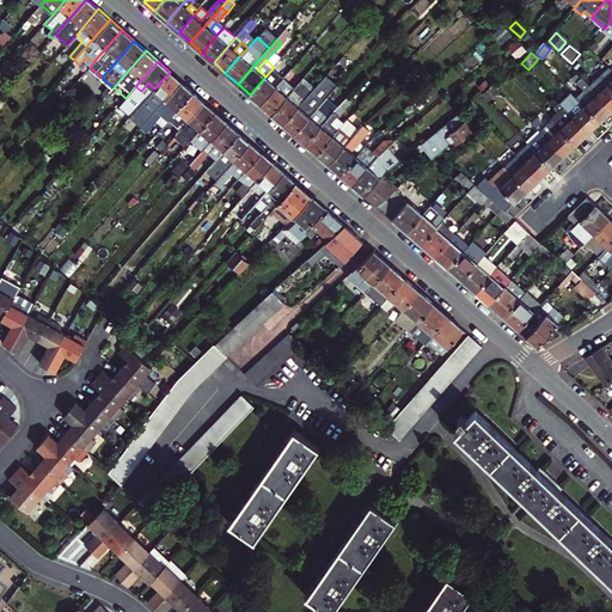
[(279,74),(273,68),(265,77),(271,81),(279,74)]
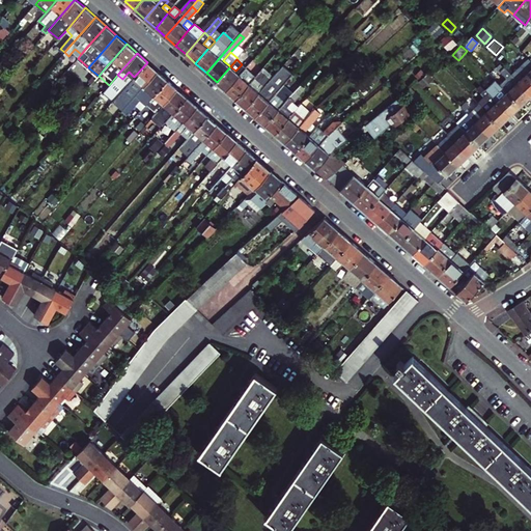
[(254,60),(247,68),(246,68),(248,72),(256,62),(254,60)]
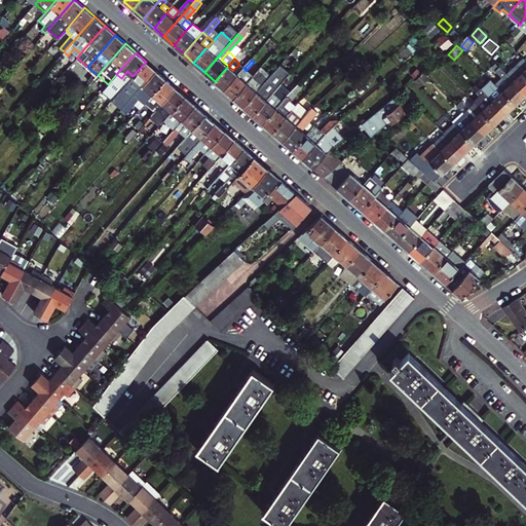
[(137,92),(155,70),(146,62),(133,76),(139,81),(132,88),(137,92)]
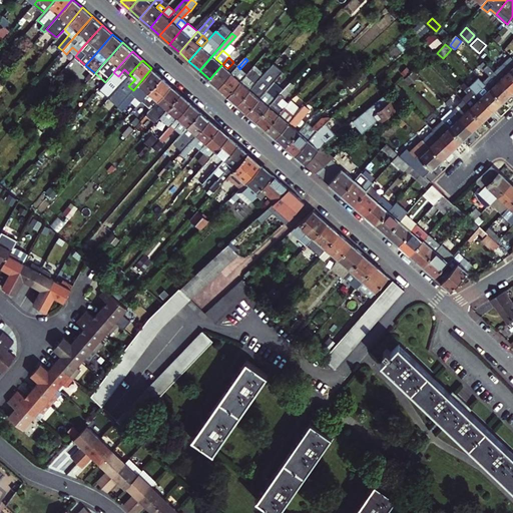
[(209,79),(219,87),(234,70),(237,66),(238,66),(233,62),(227,68),(222,64),(209,79)]
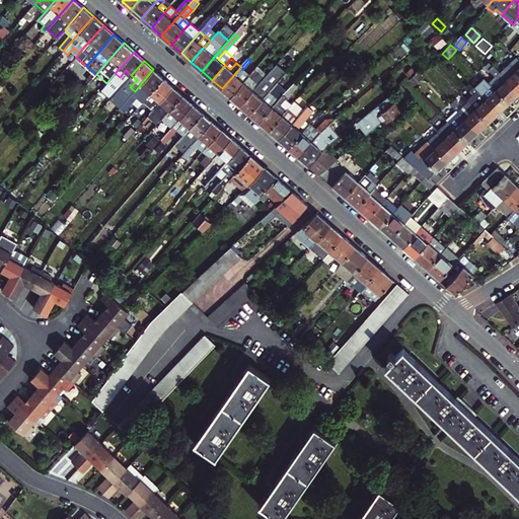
[(250,114),(270,91),(287,73),(277,64),(266,77),(240,105),(250,114)]
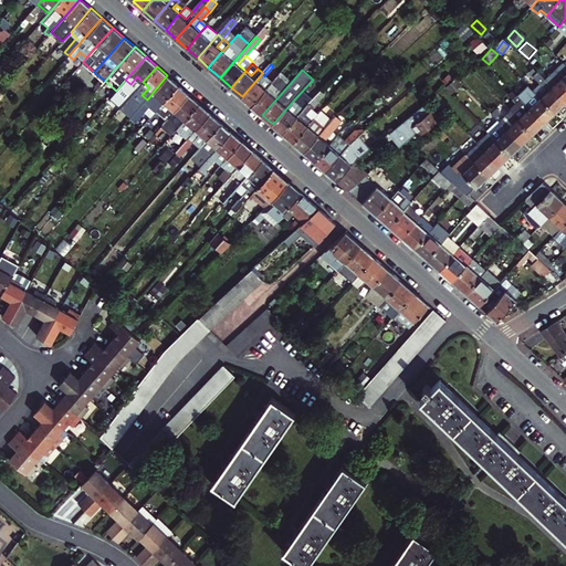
[(556,84),(552,88),(565,103),(565,102),(565,75),(563,79),(556,71),(549,77),(556,84)]
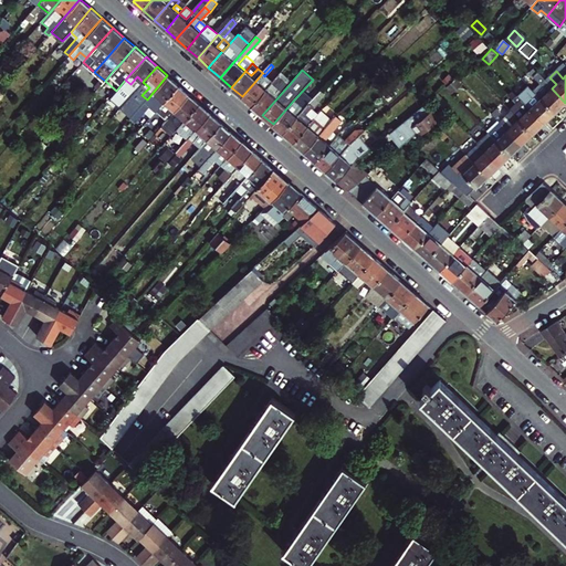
[(178,85),(167,75),(147,100),(146,101),(152,105),(147,109),(153,115),(157,111),(165,102),(178,85)]
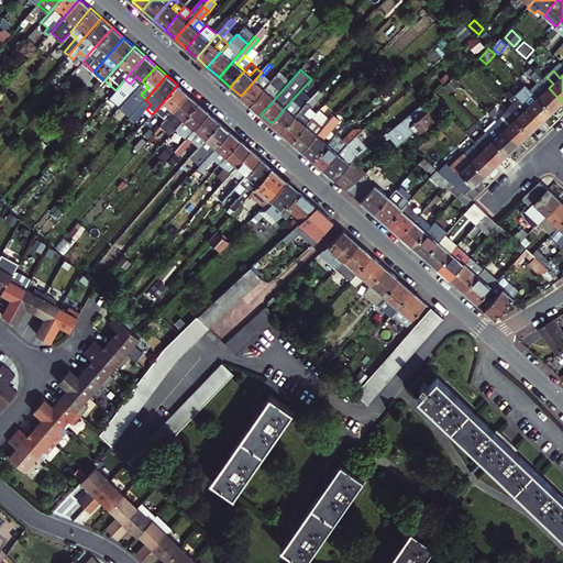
[(251,106),(261,114),(288,84),(278,75),(265,89),(251,106)]
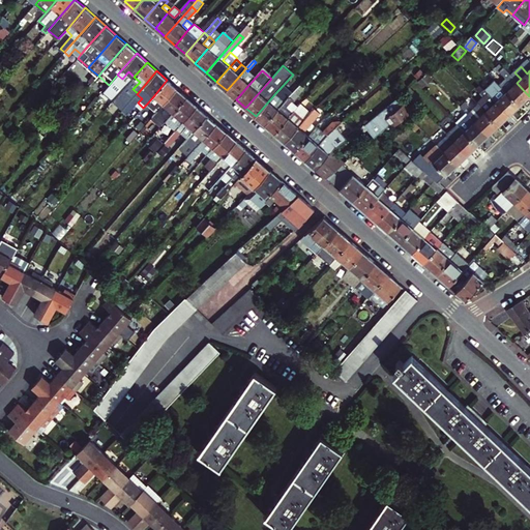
[(487,72),(493,80),(495,78),(489,70),(487,72)]
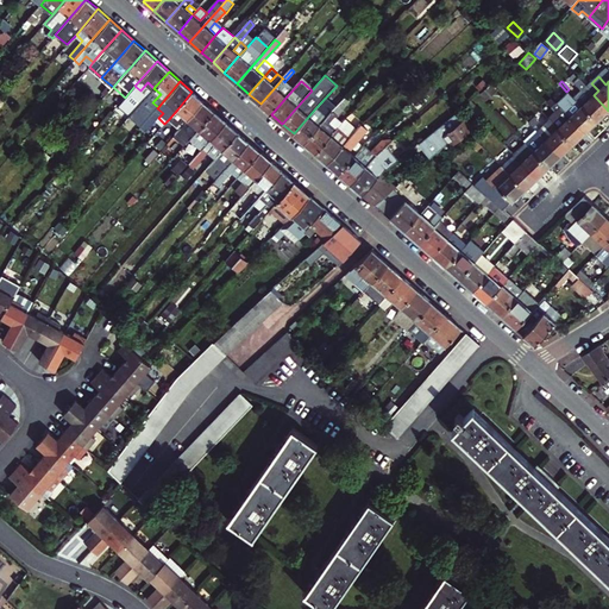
[(271,114),(287,96),(277,88),(281,86),(278,83),(261,104),(271,114)]
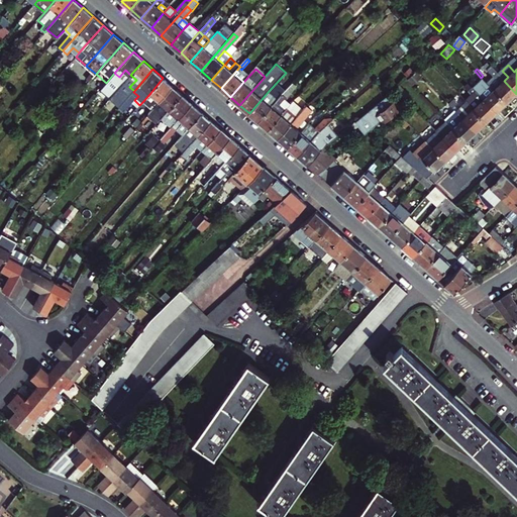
[(516,94),(504,81),(496,74),(486,83),(488,86),(506,104),(516,94)]
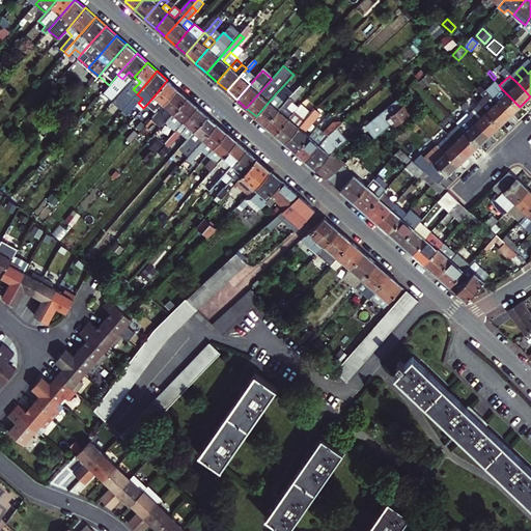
[(177,88),(167,80),(155,95),(147,104),(151,108),(147,112),(152,116),(156,113),(157,111),(177,88)]
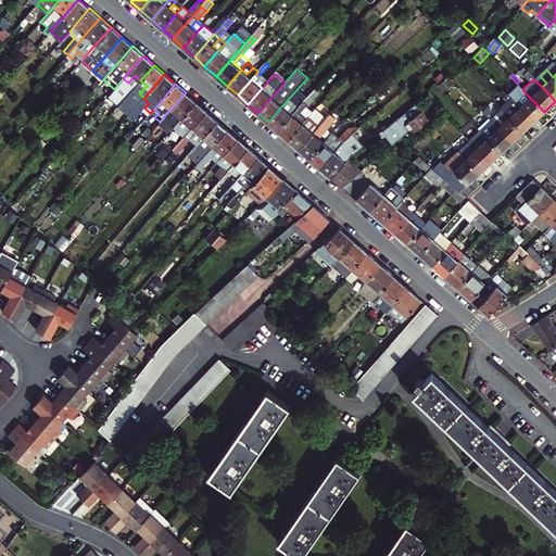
[(428,96),(432,101),(440,93),(436,89),(428,96)]
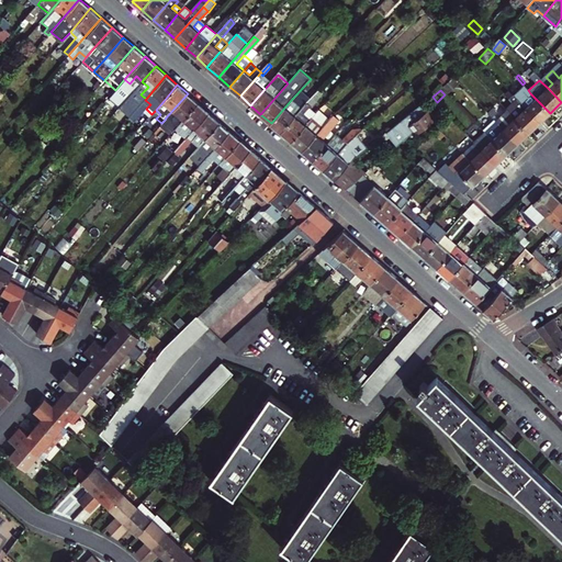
[(307,103),(312,107),(316,102),(317,104),(324,97),(318,92),(307,103)]
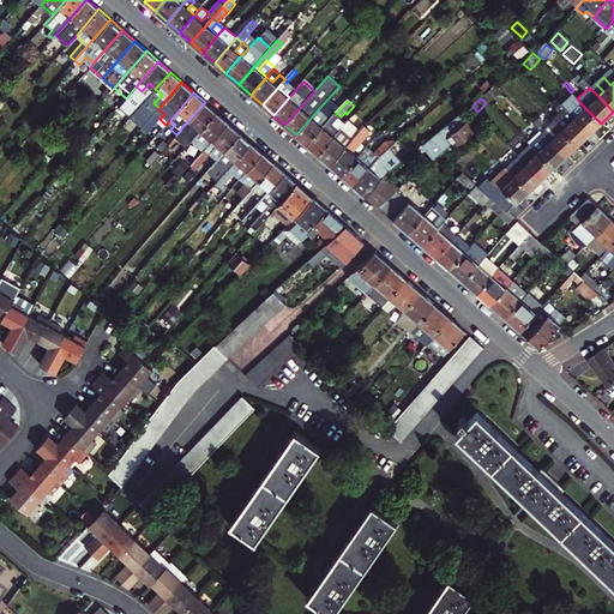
[(216,112),(205,102),(181,128),(180,131),(176,134),(174,138),(185,148),(192,140),(193,138),(216,112)]
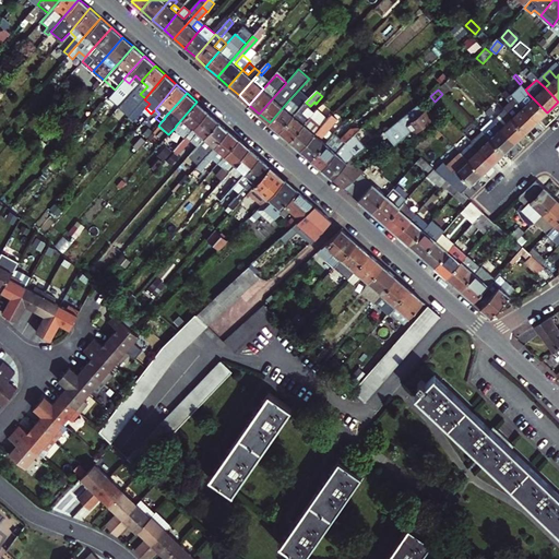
[(547,113),(527,93),(516,103),(536,123),(547,113)]
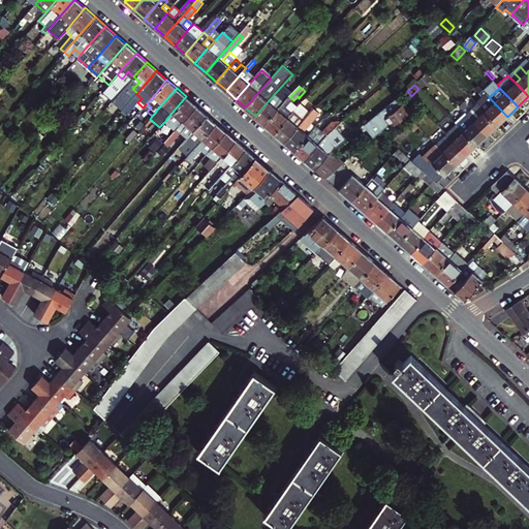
[(485,102),(478,107),(497,127),(507,117),(489,97),(483,90),(477,94),(485,102)]
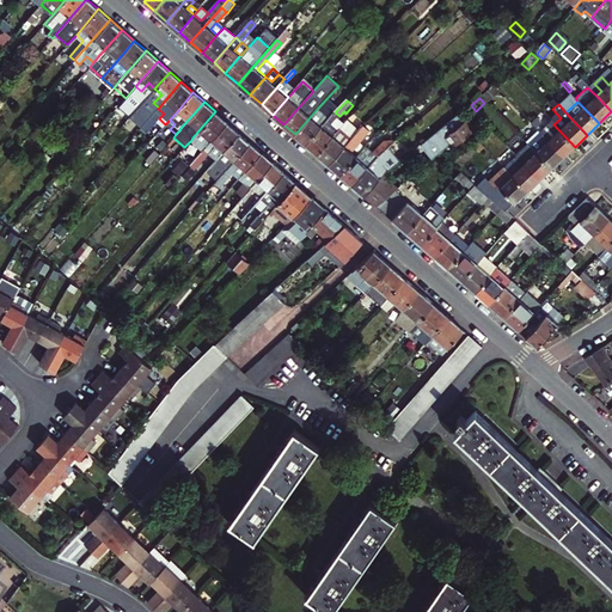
[(307,144),(330,118),(318,108),(295,134),(307,144)]
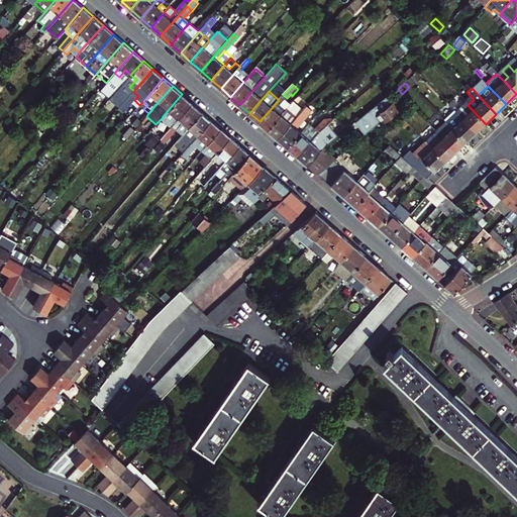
[(173,124),(192,103),(182,94),(163,116),(162,118),(171,126),(173,124)]
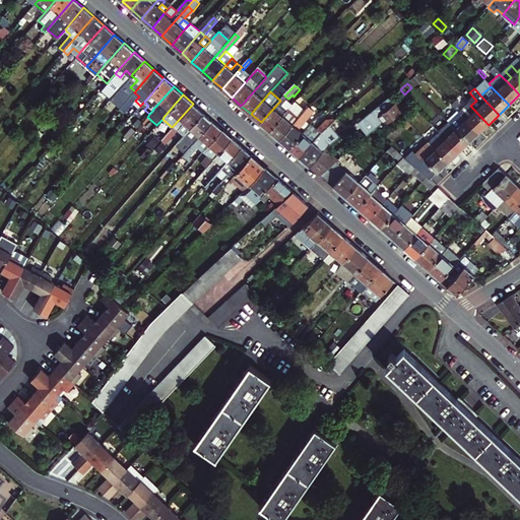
[(284,95),(280,101),(261,122),(270,130),(282,116),(278,112),(282,106),(288,99),(284,95)]
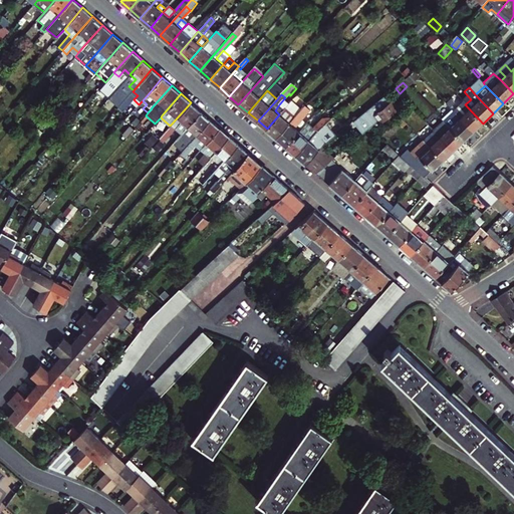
[(383,104),(378,99),(346,125),(356,138),(369,126),(372,130),(381,121),(382,122),(394,111),(386,102),(383,104)]
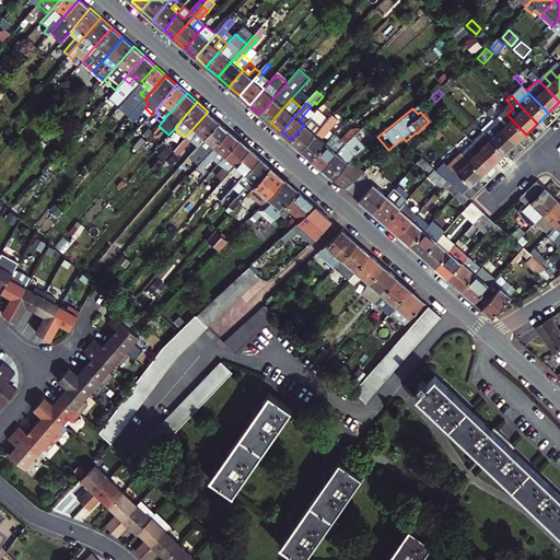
[(483,112),(491,119),(496,116),(488,108),(483,112)]
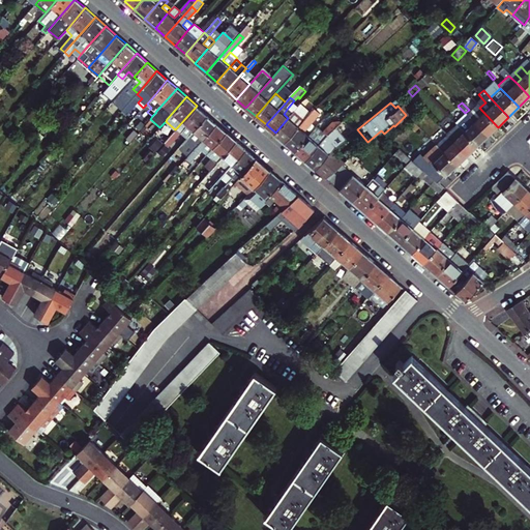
[(207,114),(197,106),(177,127),(182,133),(188,125),(194,129),(207,114)]
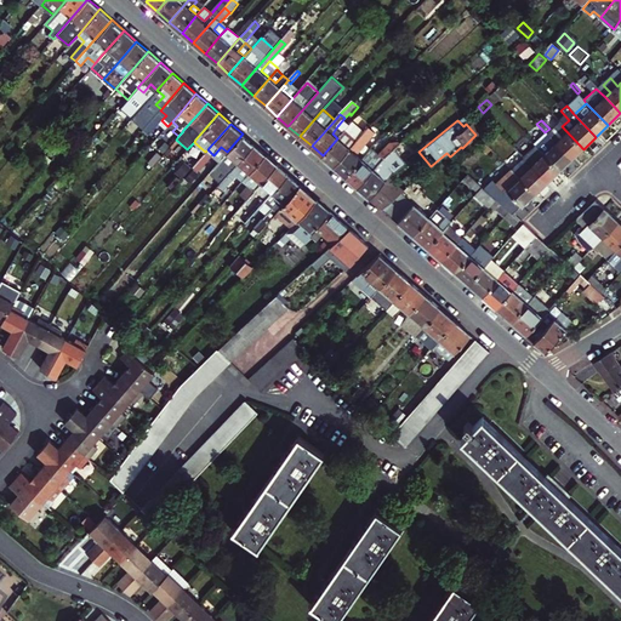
[(334,166),(366,129),(359,124),(343,143),(337,138),(323,155),(334,166)]
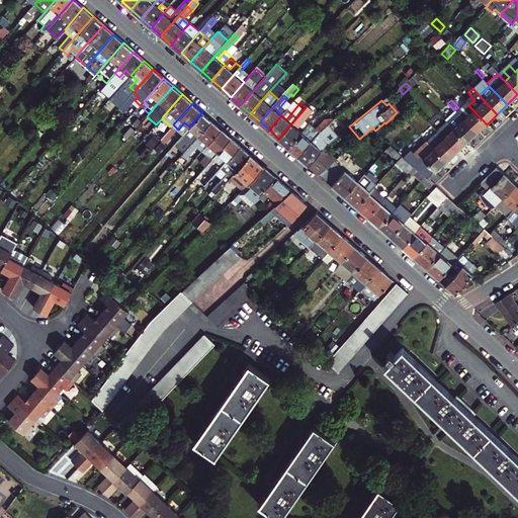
[(281,115),(286,110),(281,105),(277,111),(281,115)]
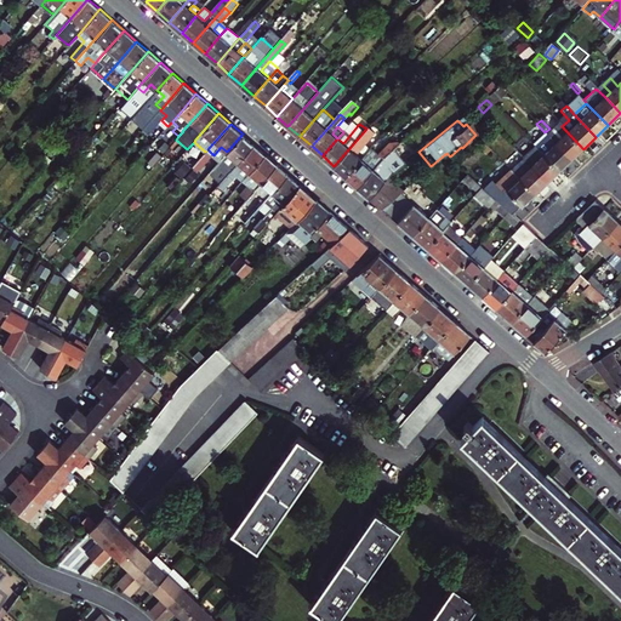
[(584,149),(562,126),(550,138),(570,160),(584,149)]
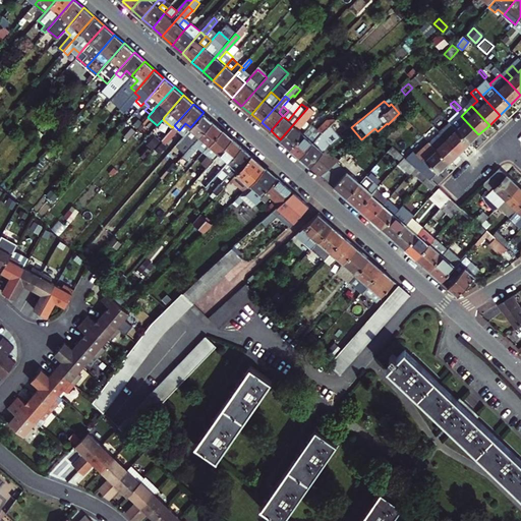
[(280,139),(290,148),(302,133),(298,129),(312,112),(307,108),(280,139)]
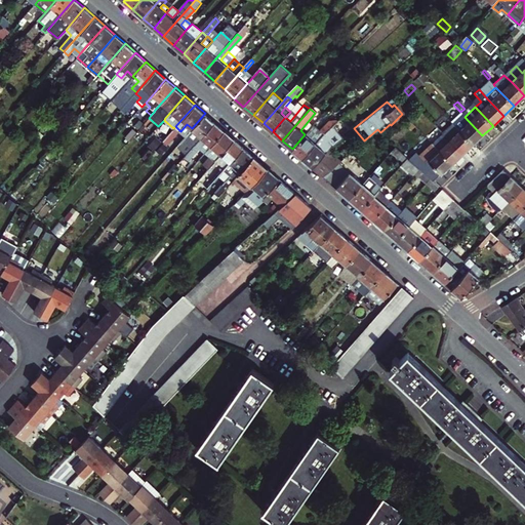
[(199,139),(214,122),(205,113),(192,128),(183,138),(193,147),(199,139)]
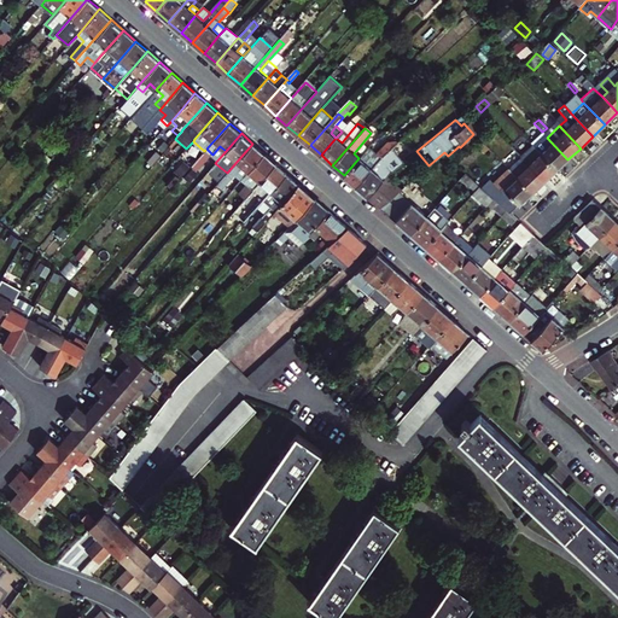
[(557,172),(567,159),(547,138),(544,135),(534,146),(535,149),(557,172)]
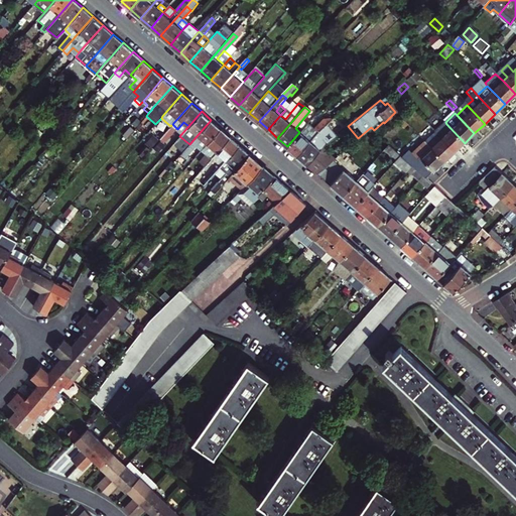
[(315,115),(308,122),(311,126),(319,120),(315,115)]
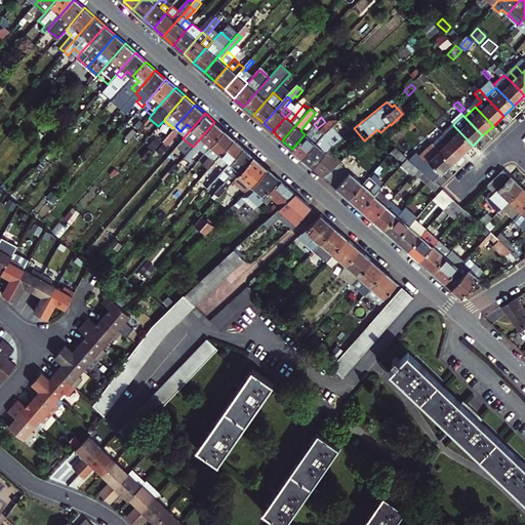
[(323,134),(333,125),(337,122),(335,121),(330,121),(318,131),(311,139),(305,134),(292,149),(303,158),(323,134)]
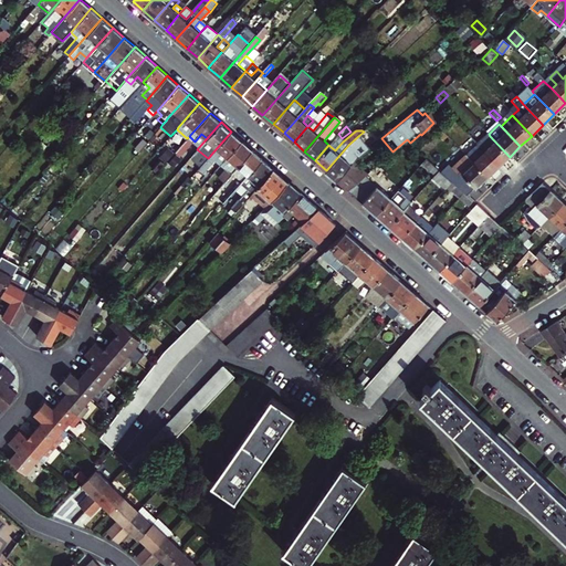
[(242,140),(231,132),(215,150),(218,153),(220,150),(228,157),(242,140)]
